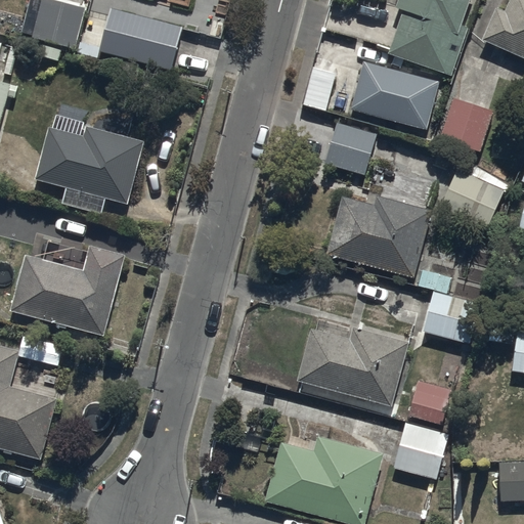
[(87,5),(68,0),(42,0),(33,37),(45,40),(41,56),(60,61),(63,48),(75,51),(87,5)]
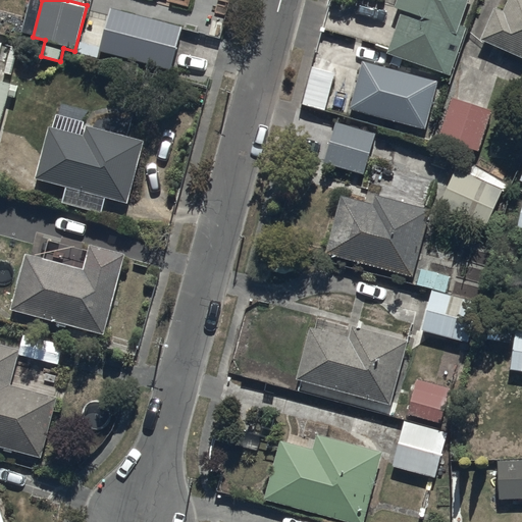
[(402,10),(388,50),(452,73),(469,28),(462,25),(471,0),(396,0),(394,7),(402,10)]
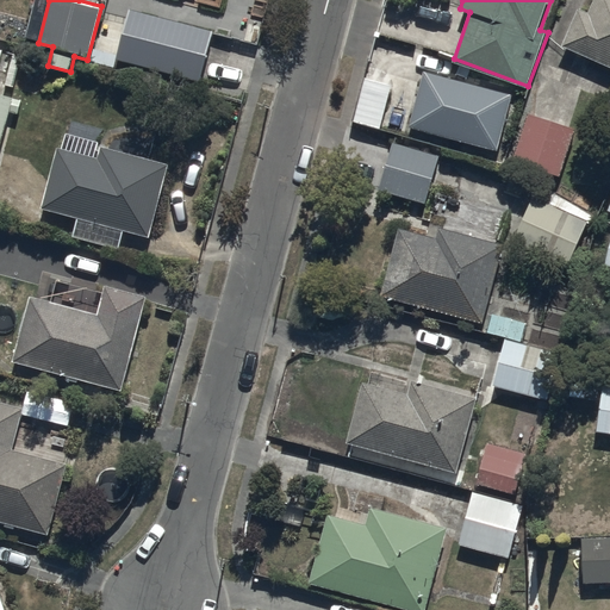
[(609,0),(597,0),(593,10),(584,5),(566,43),(609,62),(609,0)]
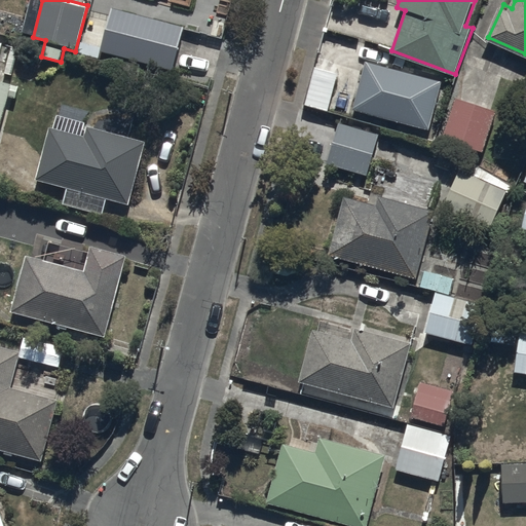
[(185,27),(111,8),(101,49),(175,68),(185,27)]
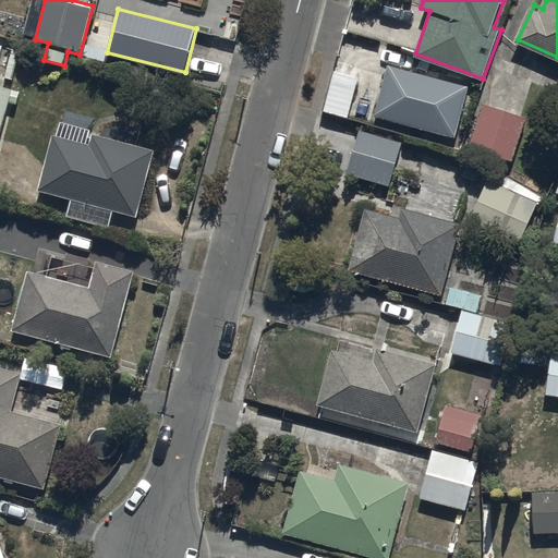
[(471,87),(390,63),(375,116),(456,140),(471,87)]
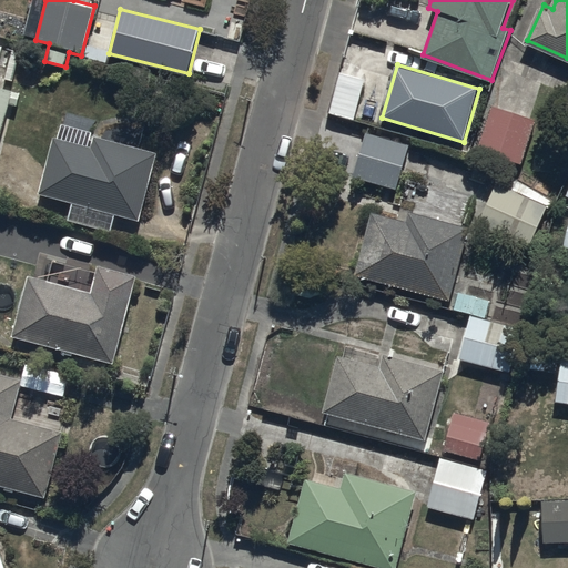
[(366,78),(341,71),(331,113),(355,119),(366,78)]
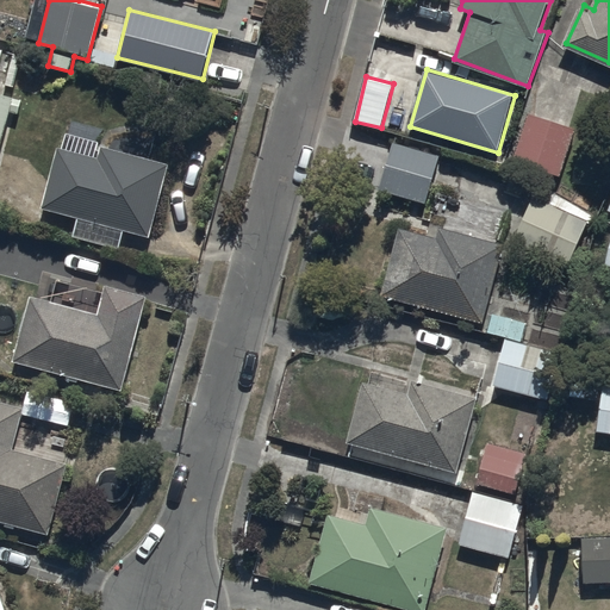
[(0,149),(10,111),(18,113),(23,98),(0,92),(0,149)]
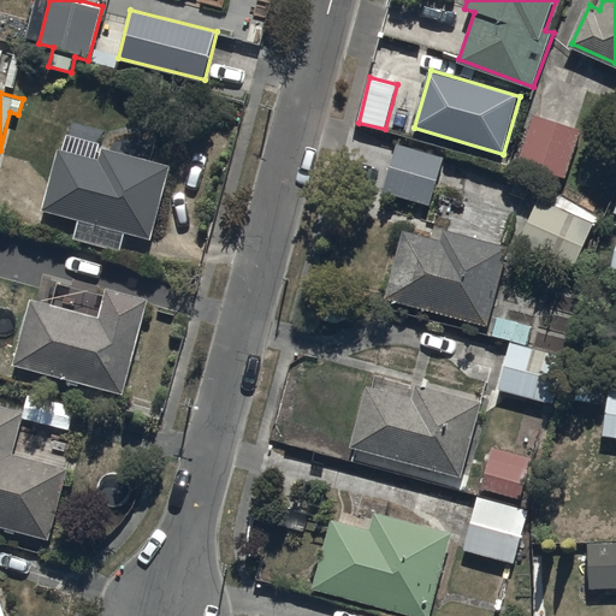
[(582,130),(533,113),(517,160),(567,177),(582,130)]
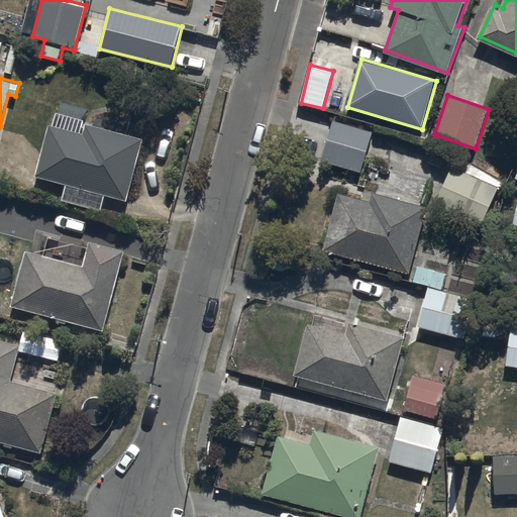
[(145,140),(57,112),(36,176),(67,184),(62,200),(102,212),(107,194),(126,200),(145,140)]
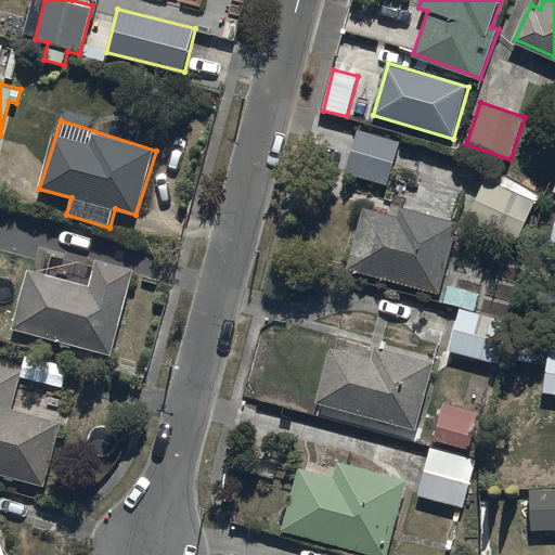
[(400,141),(359,128),(346,171),(387,184),(400,141)]
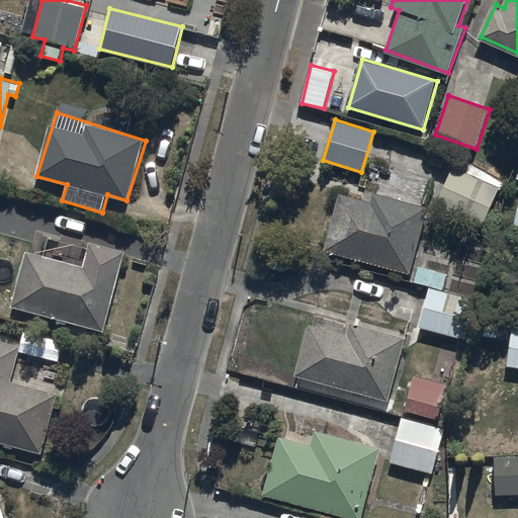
[(452,170),(437,204),(484,226),(499,191),(452,170)]
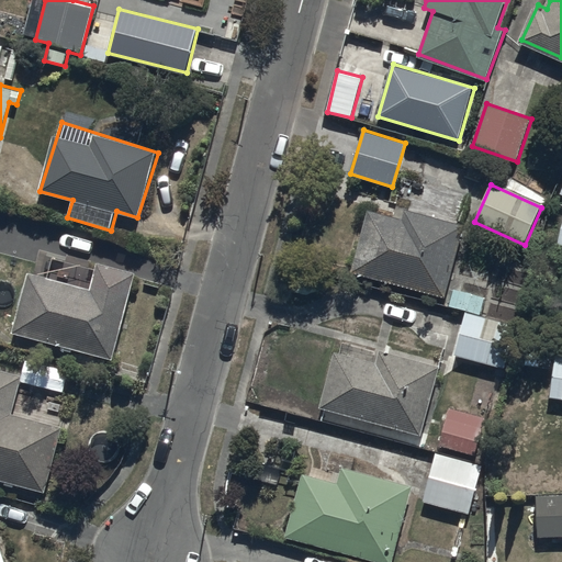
[(368,209),(351,270),(448,296),(468,226),(403,209),(400,217),(368,209)]
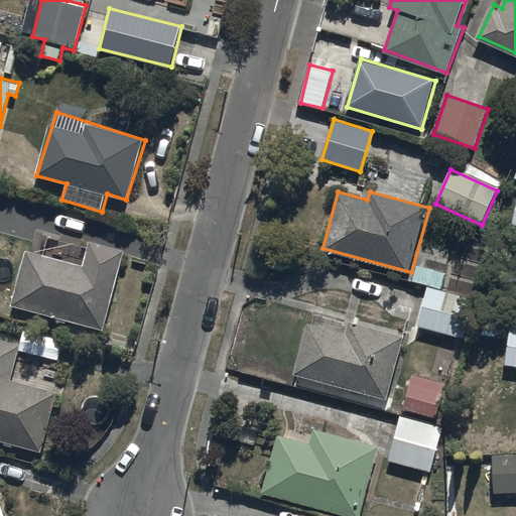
[(29,250),(14,303),(106,330),(129,251),(92,240),(84,265),(29,250)]
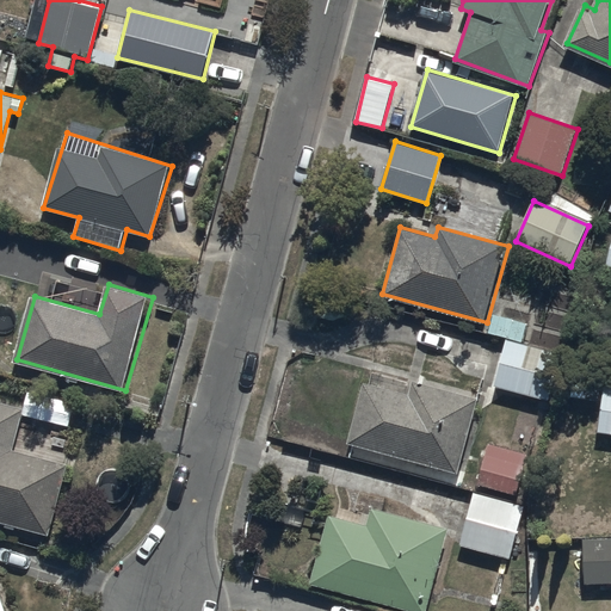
[(510,337),(526,344),(531,325),(495,315),(491,332),(510,337)]
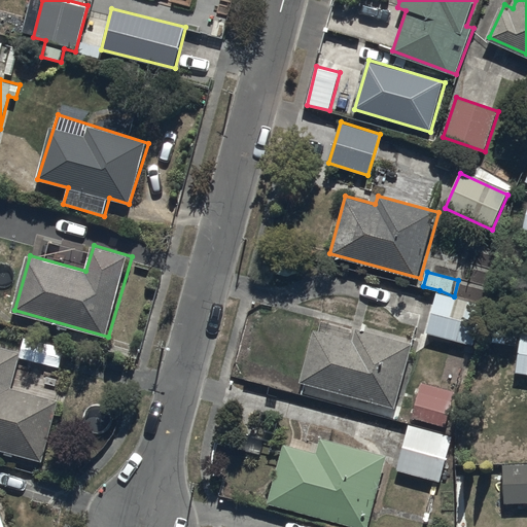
[(454,296),(440,290),(428,331),(477,346),(488,306),(454,296)]
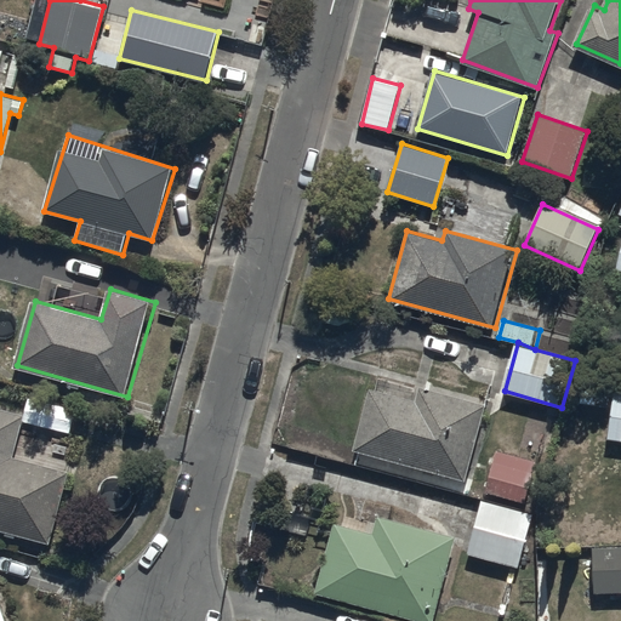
[(372,386),(354,448),(468,480),(490,406),(423,387),(420,399),(372,386)]
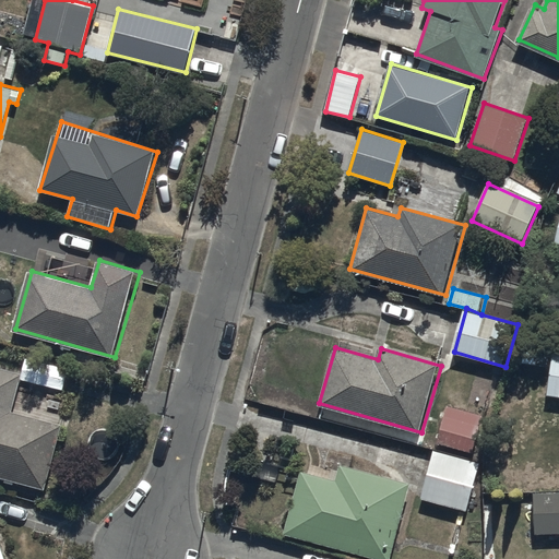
[(558,355),(552,354),(547,394),(558,395),(558,355)]
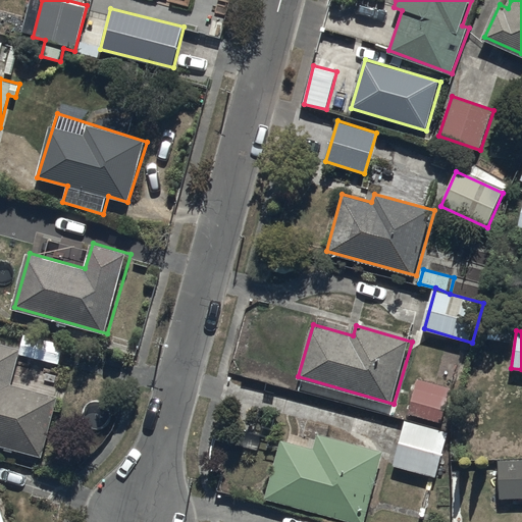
[(0,343),(0,444),(44,457),(60,396),(14,383),(23,350),(0,343)]
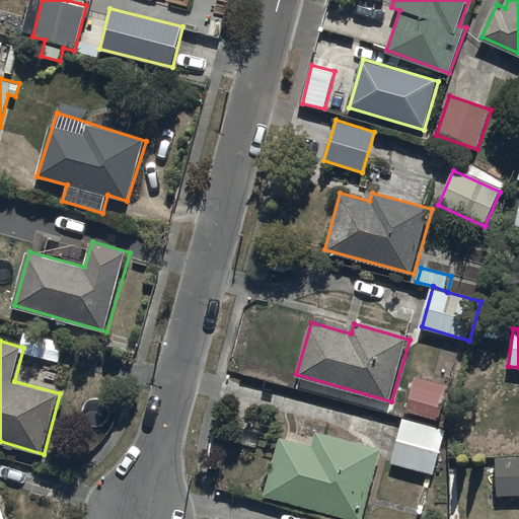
[(450,388),(420,377),(408,412),(439,422),(450,388)]
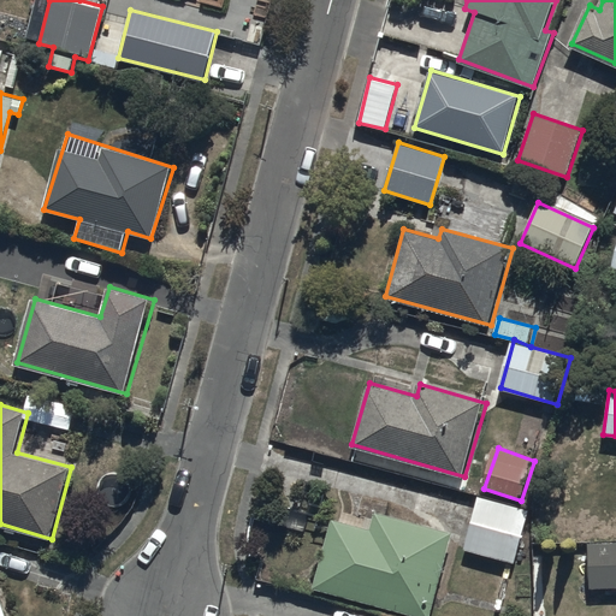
[(484,495),(467,550),(520,566),(535,511),(484,495)]
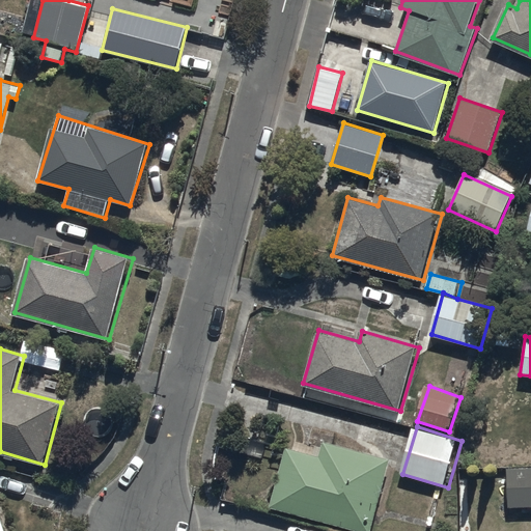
[(288,447),(272,505),(365,530),(373,530),(394,459),(326,441),(322,456),(288,447)]
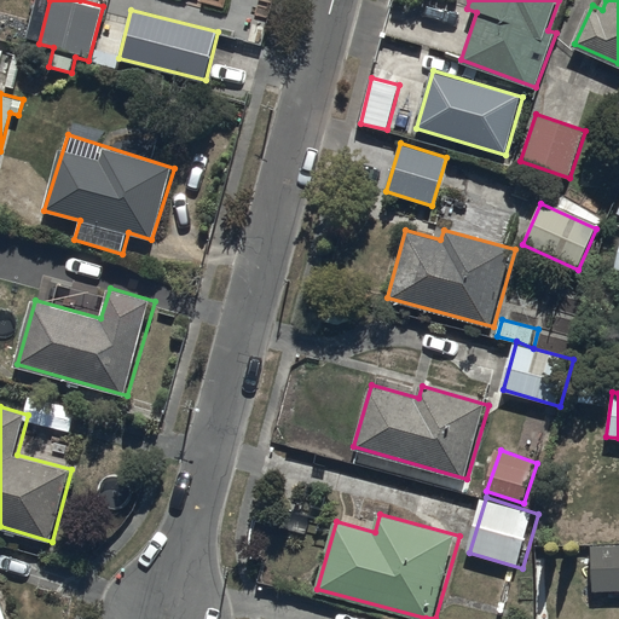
[(618,543),(590,545),(594,594),(618,591),(618,543)]
